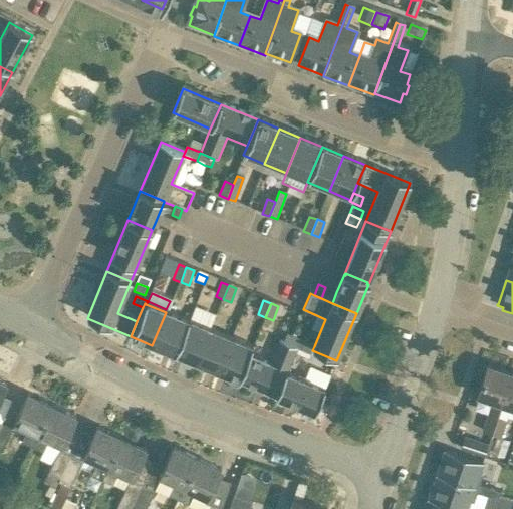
[(166,312),(152,345),(174,354),(187,321),(166,312)]
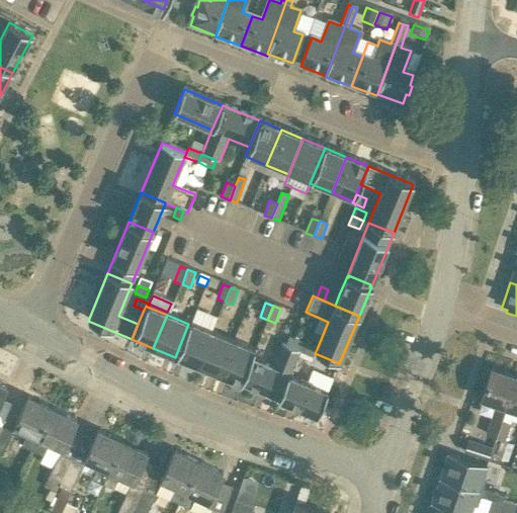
[(175,357),(196,366),(210,333),(188,324),(175,357)]
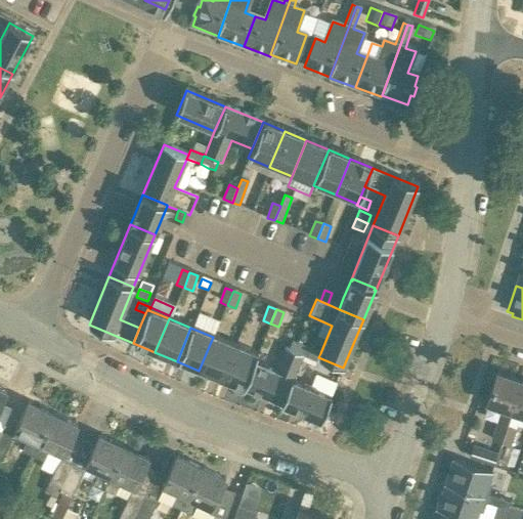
[(199,371),(221,380),(234,346),(213,337),(199,371)]
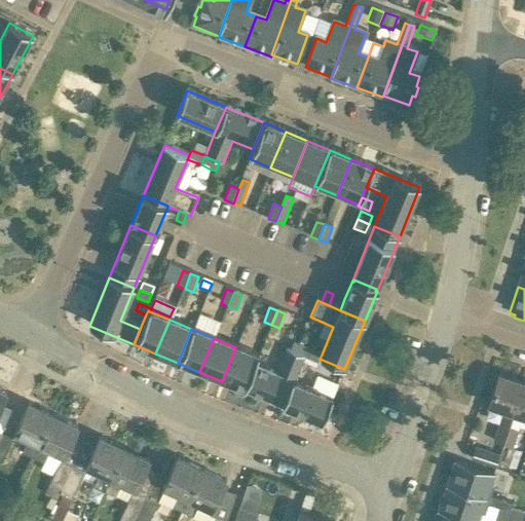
[(290,351),(303,358),(307,349),(293,343),(290,351)]
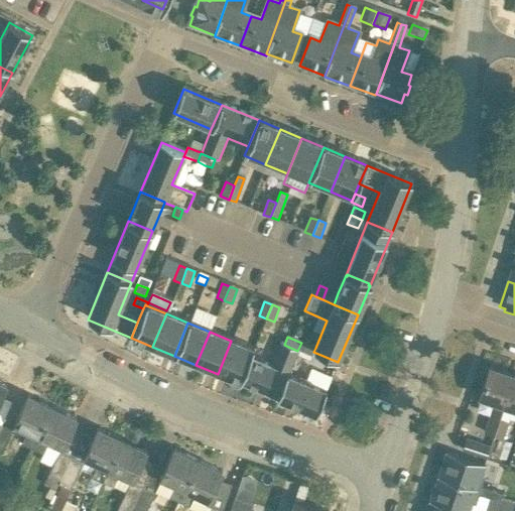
[(239,383),(249,360),(253,350),(231,341),(218,374),(239,383)]
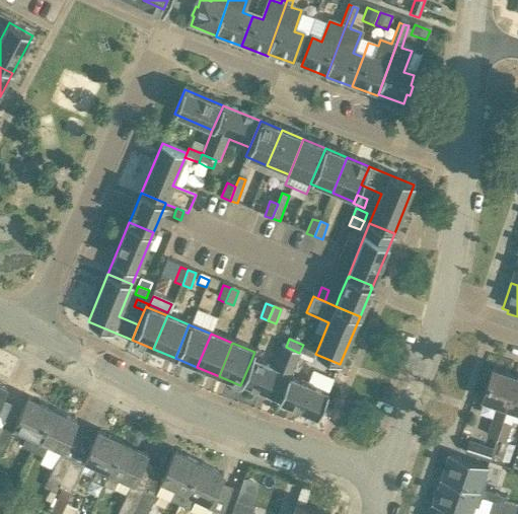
[(250,362),(240,385),(280,401),(290,377),(299,353),(286,347),(281,345),(271,370),(250,362)]
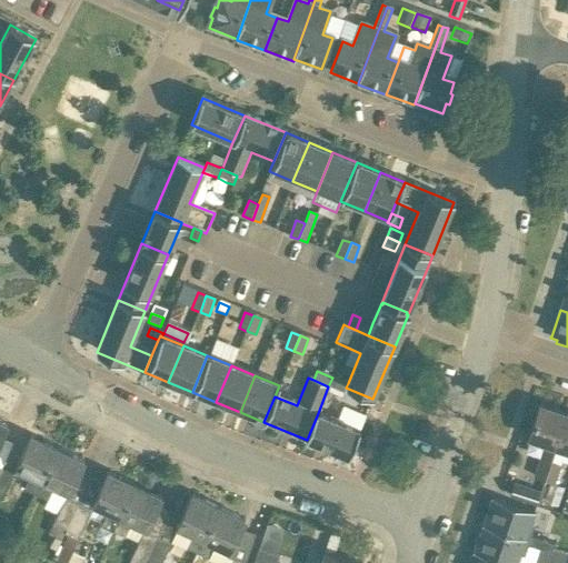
[(344,393),(346,388),(348,383),(332,378),(328,386),(344,393)]
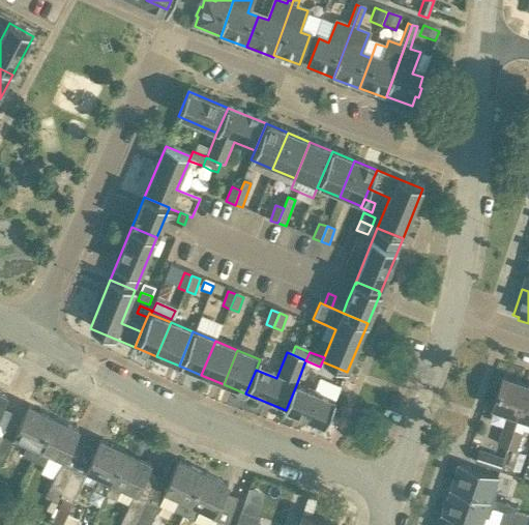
[(511,434),(518,417),(524,398),(528,387),(503,379),(492,410),(506,415),(496,446),(506,450),(511,434)]
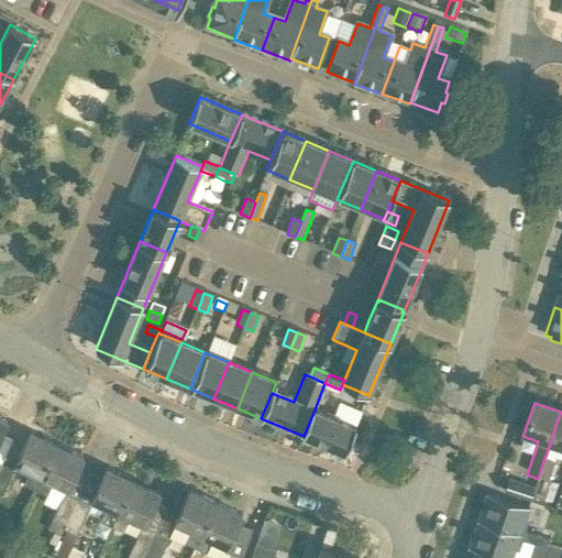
[(356,426),(315,409),(304,436),(345,452),(356,426)]
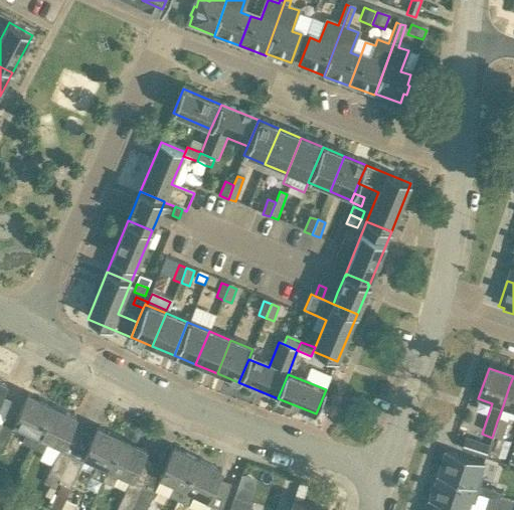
[(503,405),(513,408),(513,376),(509,386),(503,405)]
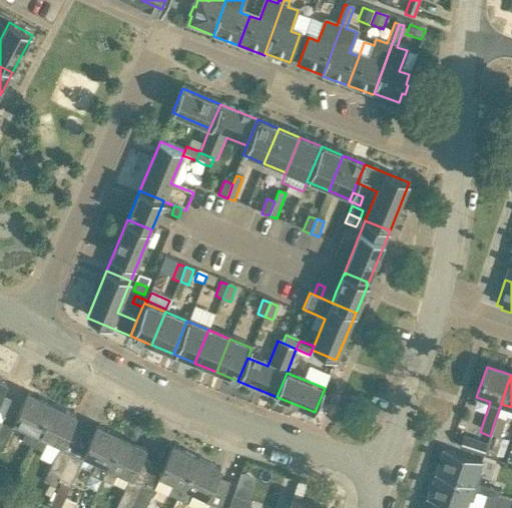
[(33,449),(53,408),(28,396),(27,395),(14,424),(28,431),(22,444),(33,449)]
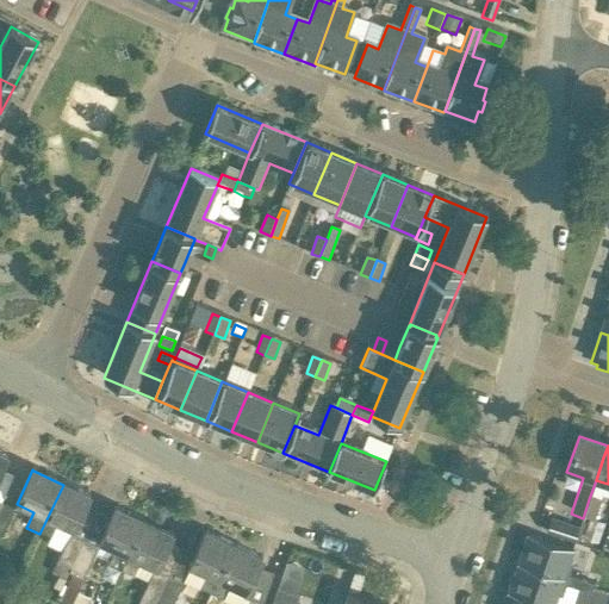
[(88,497),(63,485),(39,534),(51,540),(58,524),(73,530),(89,497),(88,496),(88,497)]
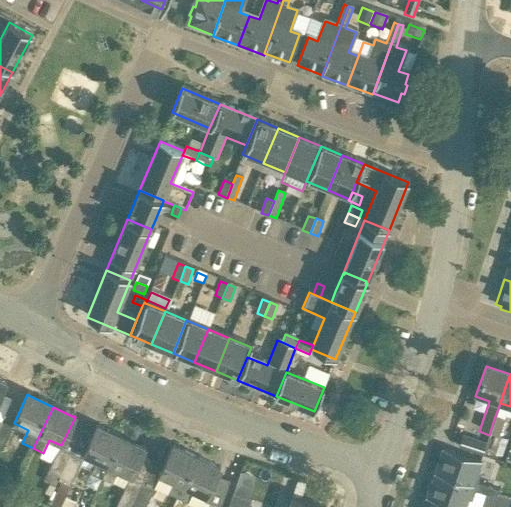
[(504,422),(494,419),(489,435),(499,438),(504,422)]
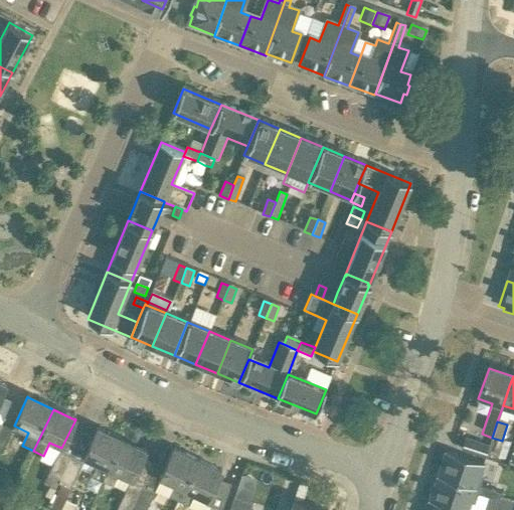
[(0,453),(2,454),(12,432),(2,427),(0,431),(0,453)]
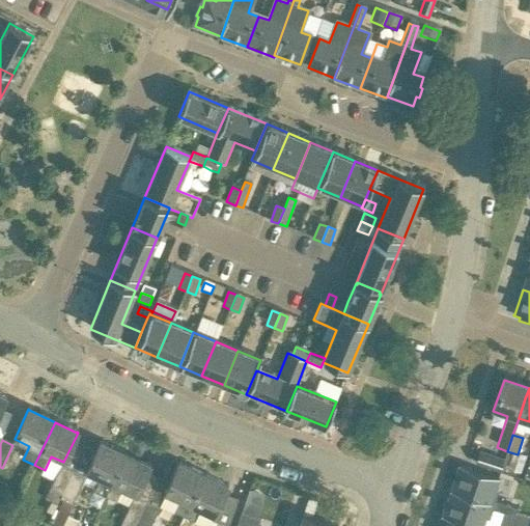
[(95,494),(107,499),(127,455),(102,444),(102,443),(101,443),(86,473),(102,480),(95,494)]
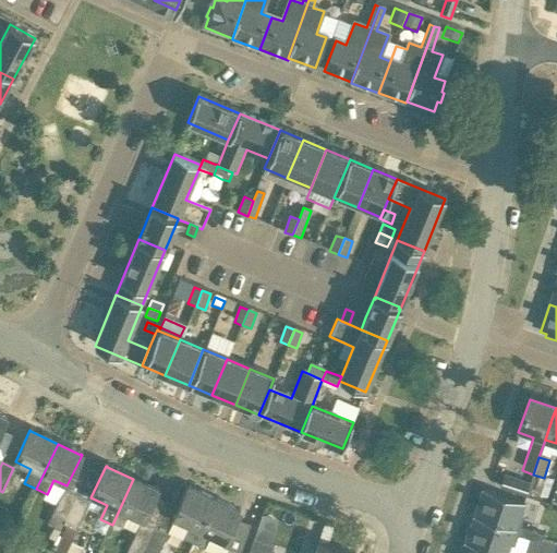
[(530,485),(504,477),(499,489),(525,499),(530,485)]
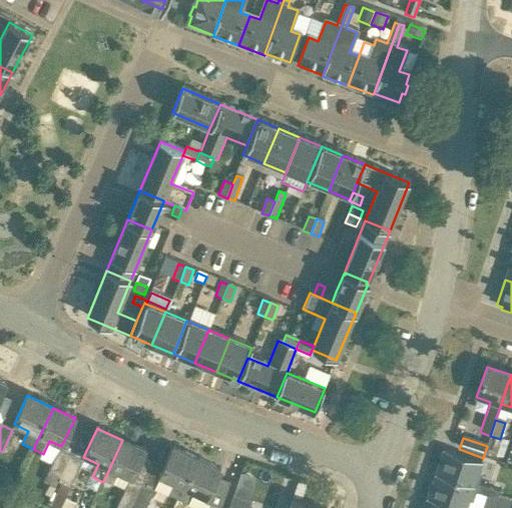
[(103,482),(112,486),(124,492),(117,507),(131,507),(140,489),(129,484),(145,450),(144,450),(143,450),(122,440),(103,482)]
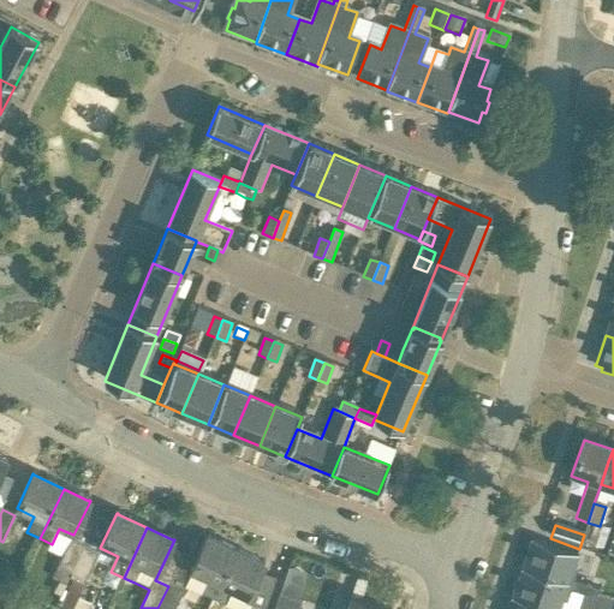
[(208,537),(207,537),(184,586),(214,601),(232,562),(237,551),(208,538),(208,537)]
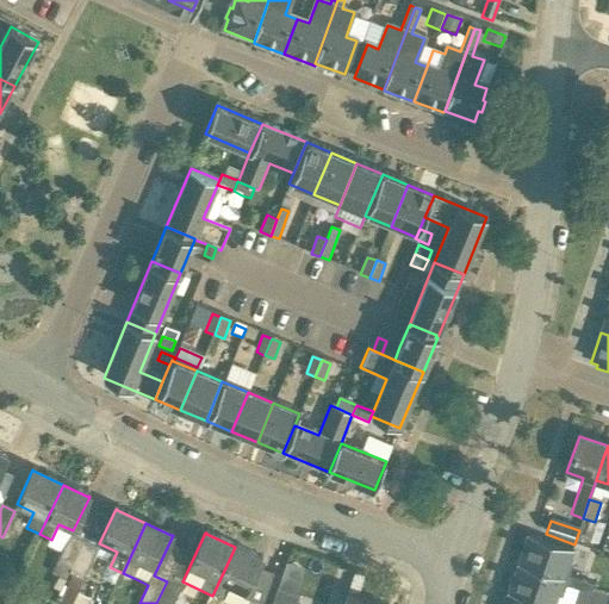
[(573,550),(527,535),(527,537),(517,565),(563,580),(561,585),(576,590),(579,580),(564,576),(572,552),(573,550)]
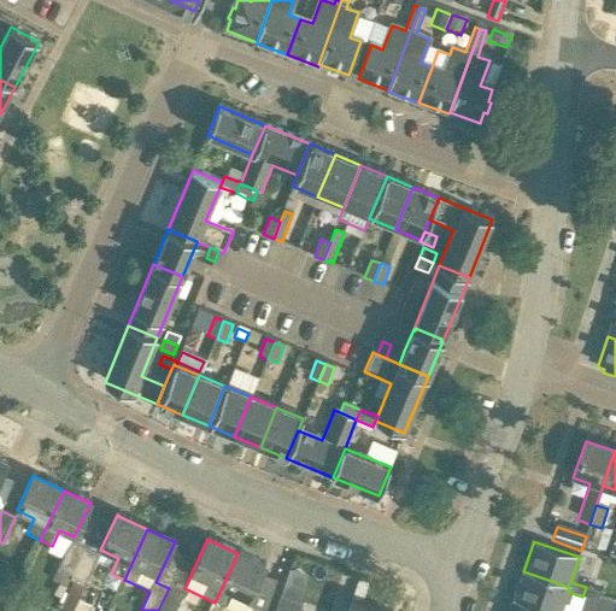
[(71,542),(58,570),(72,576),(84,550),(71,542)]
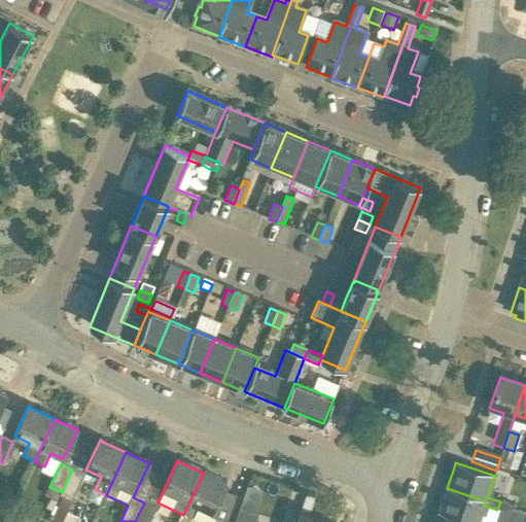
[(60,496),(72,502),(84,475),(72,470),(62,492),(60,496)]
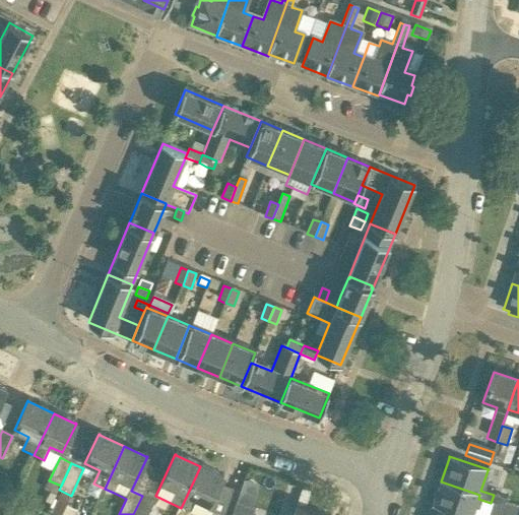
[(200,466),(196,475),(181,508),(191,512),(190,513),(192,514),(211,514),(212,512),(207,510),(208,505),(210,506),(223,476),(222,476),(200,466)]
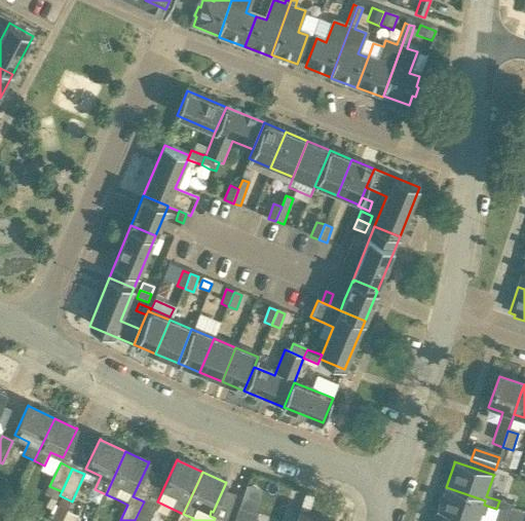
[(62,491),(49,486),(45,495),(49,497),(55,500),(57,500),(60,495),(62,491)]
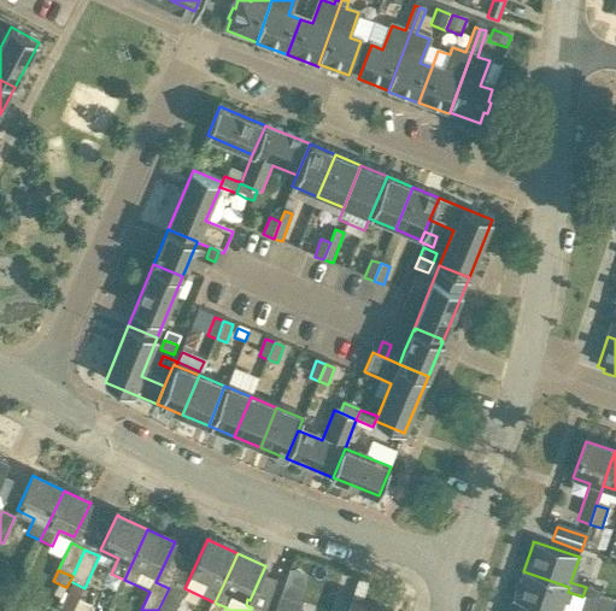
[(514,600),(514,601),(540,610),(562,610),(568,592),(569,587),(523,571),(522,573),(523,573),(514,600)]
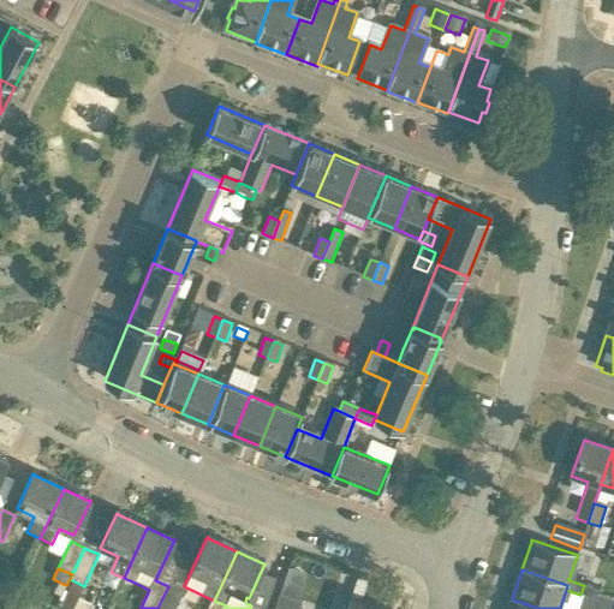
[(598,590),(584,585),(580,595),(595,599),(598,590)]
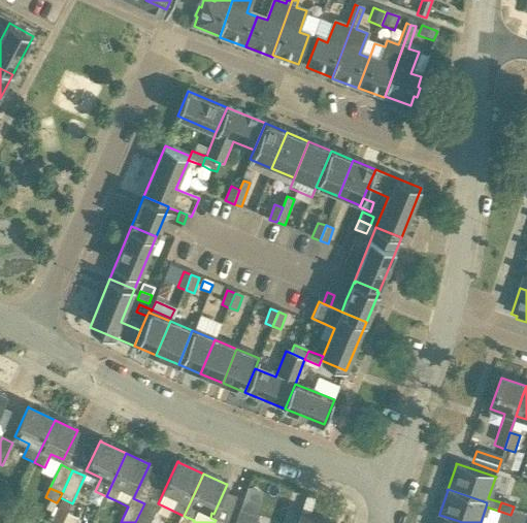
[(144,503),(135,522),(151,522),(157,509),(144,503)]
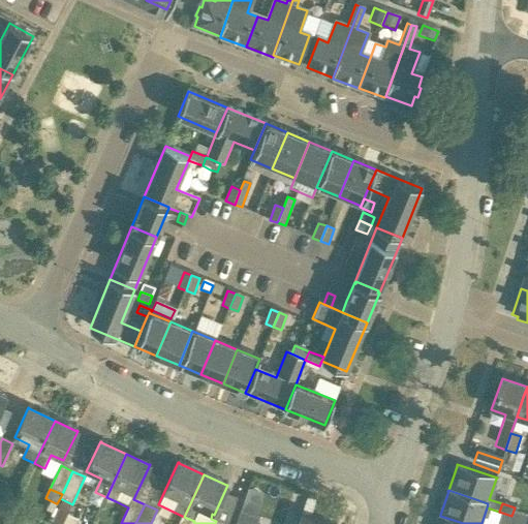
[(67,514),(58,510),(52,523),(64,523),(67,514)]
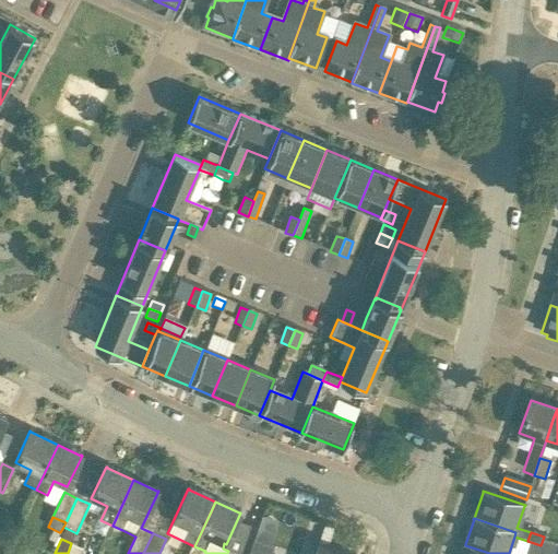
[(253,542),(250,553),(272,553),(273,549),(253,542)]
